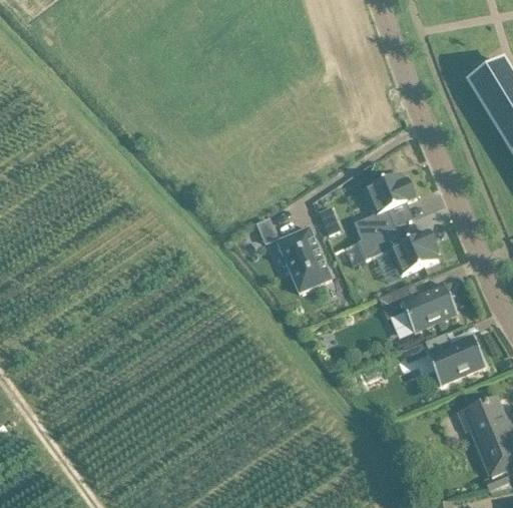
[(470,80),(512,149),(512,75),(503,59),(470,80)]
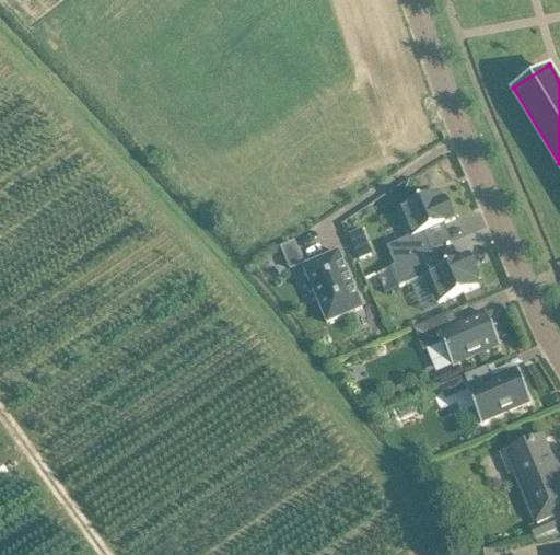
[(445,193),(441,195),(439,188),(398,205),(410,232),(387,242),(395,261),(391,263),(392,264),(431,246),(423,229),(444,220),(455,216),(445,193)]
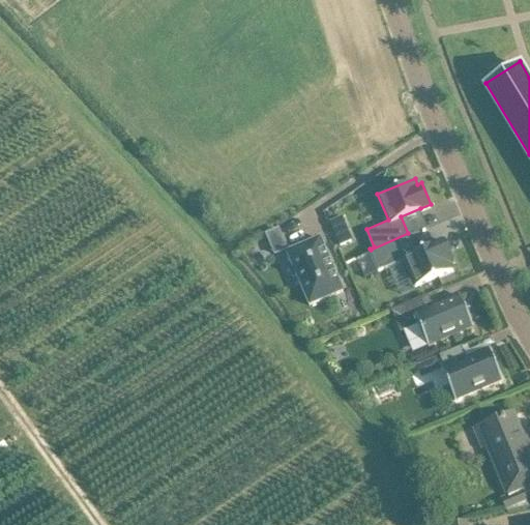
[(342,213),(329,219),(333,228),(346,223),(342,213)]
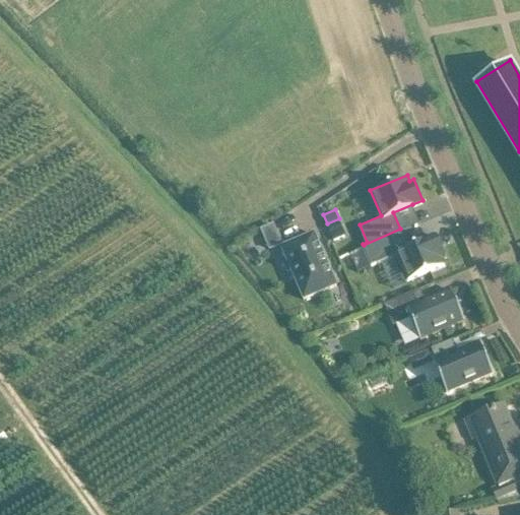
[(270,245),(281,241),(273,221),(262,227),(270,245)]
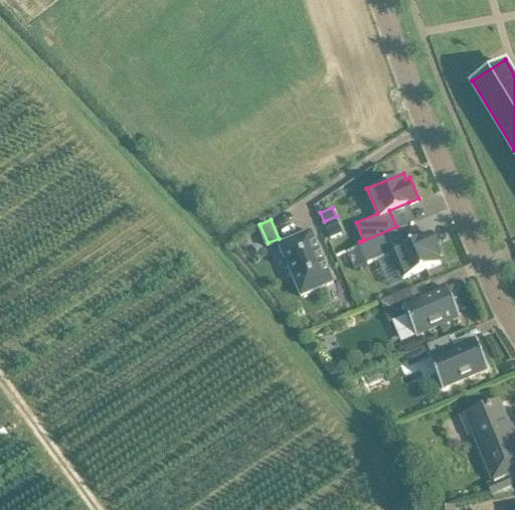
[(433,231),(417,237),(403,243),(396,226),(360,242),(367,261),(392,249),(403,275),(441,260),(438,253),(442,251),(433,231)]
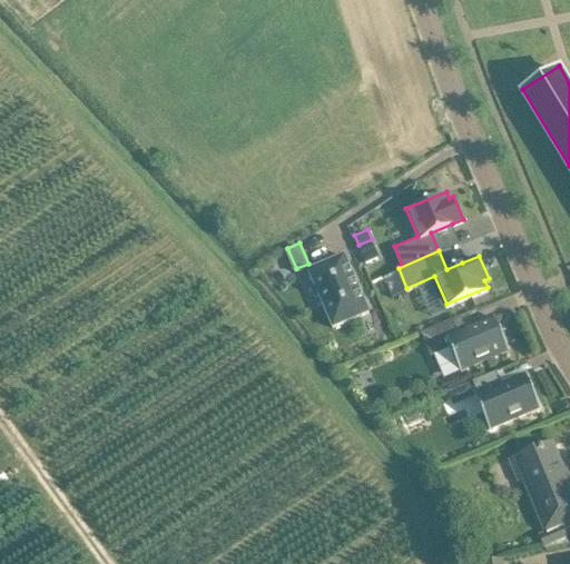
[(333,324),(369,309),(344,253),(308,267),(333,324)]
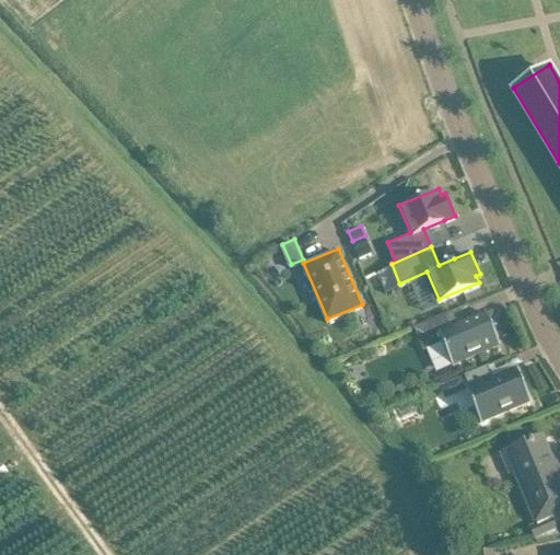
[(392,264),(376,270),(385,289),(399,284),(392,264)]
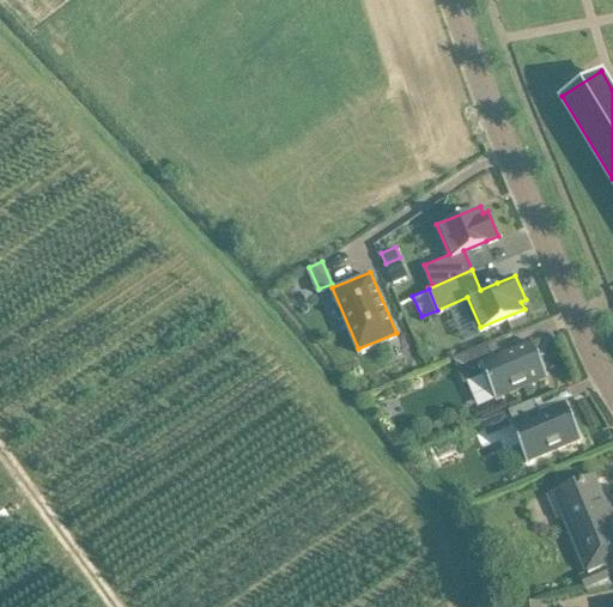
[(547,375),(532,338),(502,351),(496,337),(453,354),(463,380),(484,371),(495,396),(547,375)]
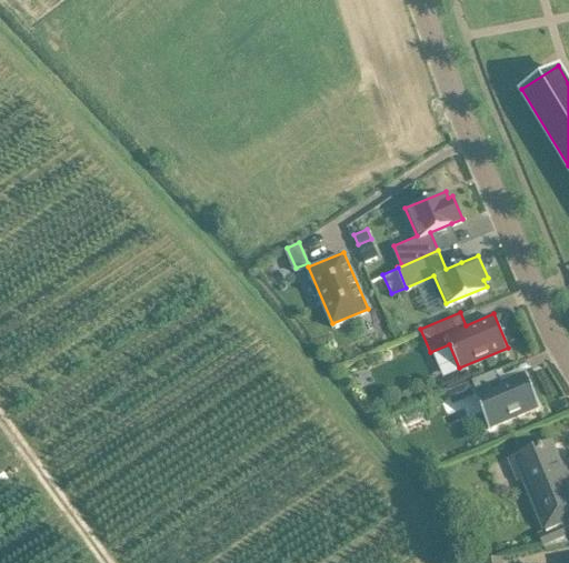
[(501,381),(496,368),(472,378),(477,391),(475,392),(488,425),(539,404),(525,371),(501,381)]
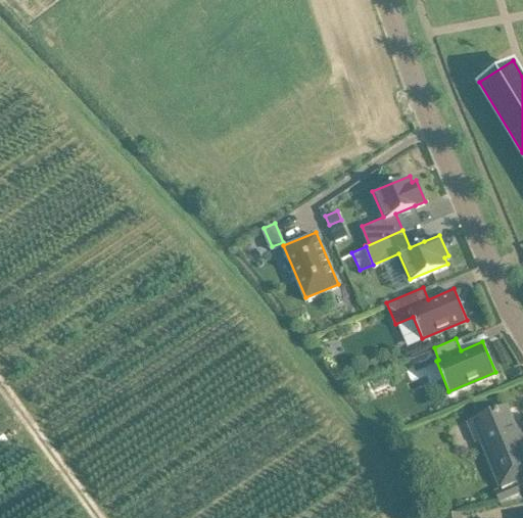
[(486,413),(474,418),(482,438),(483,441),(502,486),(515,480),(519,479),(522,476),(522,435),(521,431),(520,430),(519,430),(518,430),(516,431),(515,429),(505,405),(486,413)]
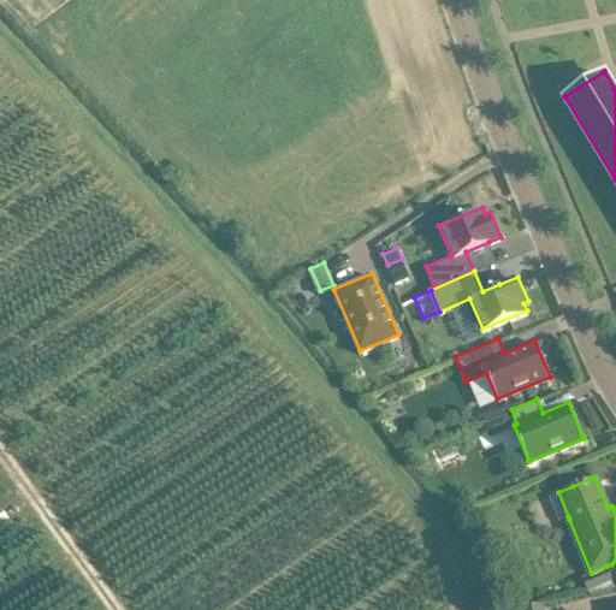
[(528,585),(516,587),(519,599),(531,597),(528,585)]
